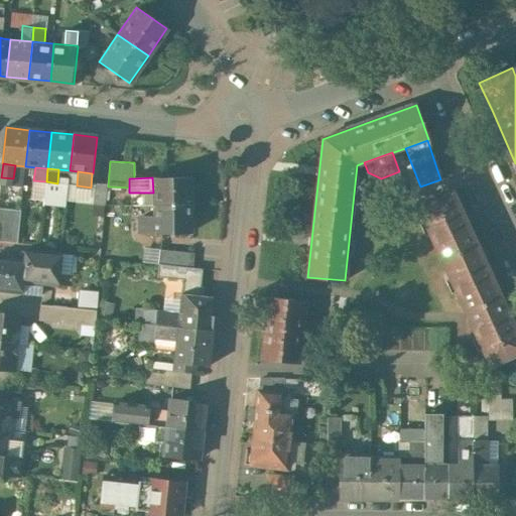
[(190,177),(152,177),(153,192),(153,205),(191,205),(190,177)]
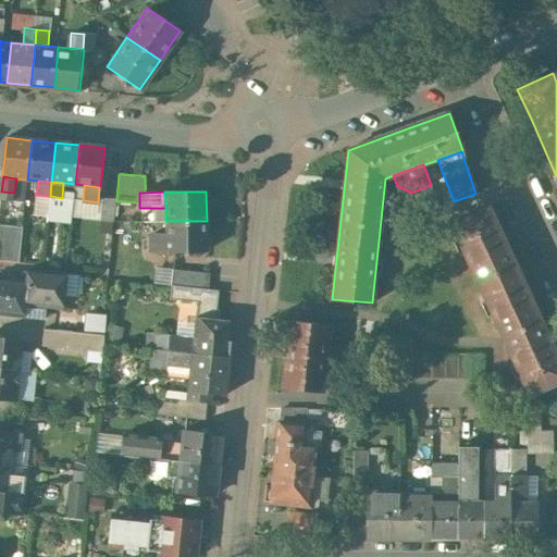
[(116,198),(103,197),(100,221),(113,222),(116,198)]
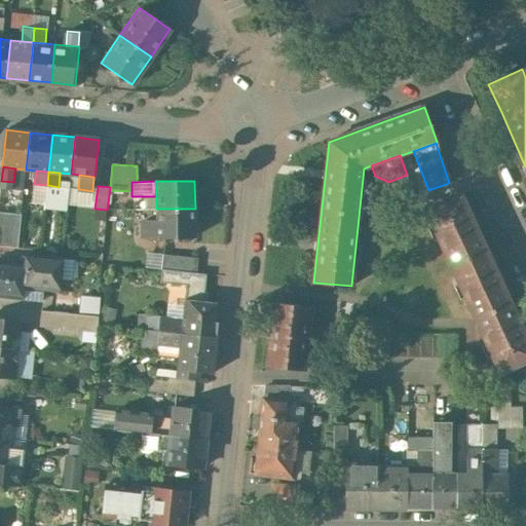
[(473,222),(460,195),(426,211),(500,373),(525,361),(525,337),(523,330),(497,276),(473,222)]
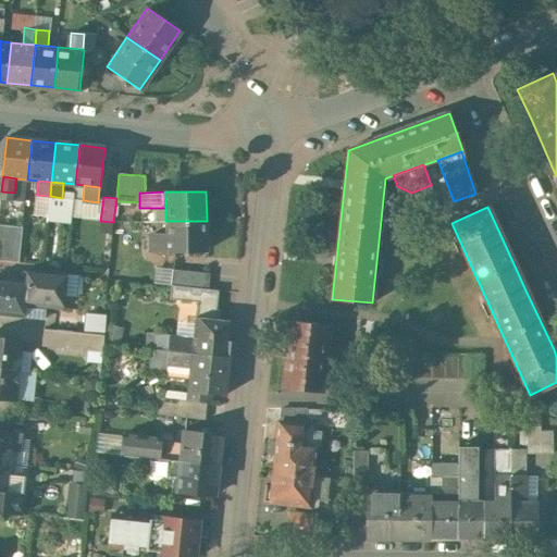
[(207,221),(165,221),(165,236),(165,248),(165,250),(207,249),(207,221)]
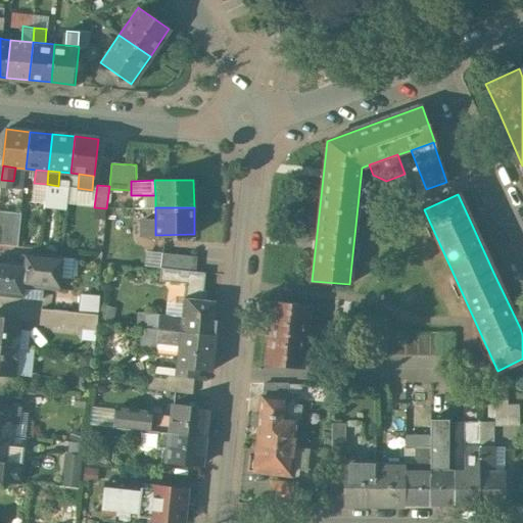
[(20,212),(0,210),(0,244),(17,246),(20,212)]
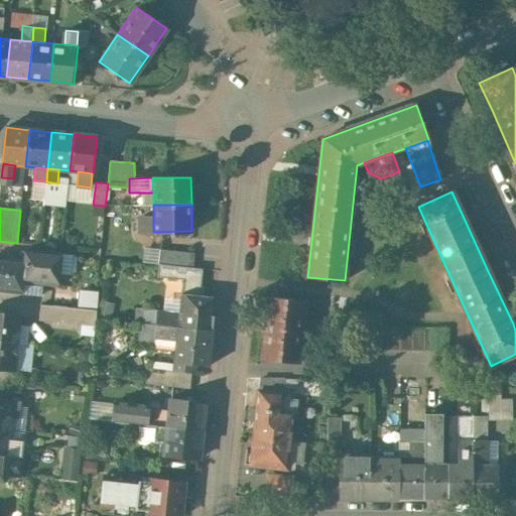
[(153,219),(140,219),(140,230),(153,230),(153,219)]
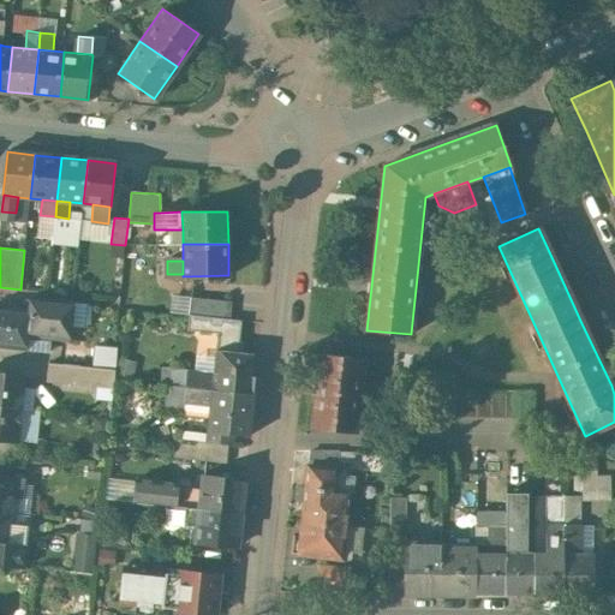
[(73,303),(31,298),(29,310),(27,335),(51,338),(69,340),(73,303)]
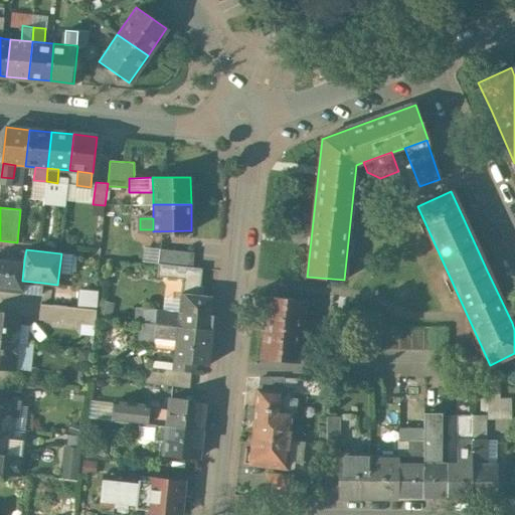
[(195,252),(162,249),(161,264),(194,268),(195,252)]
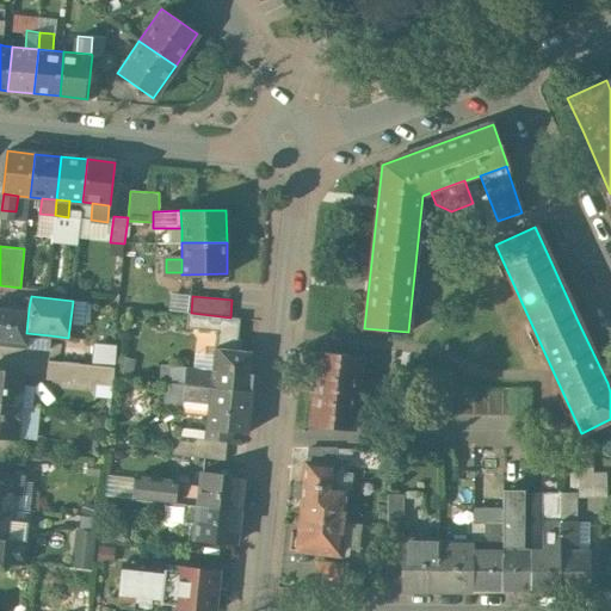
[(29,308),(0,304),(0,343),(49,349),(50,335),(26,333),(29,308)]
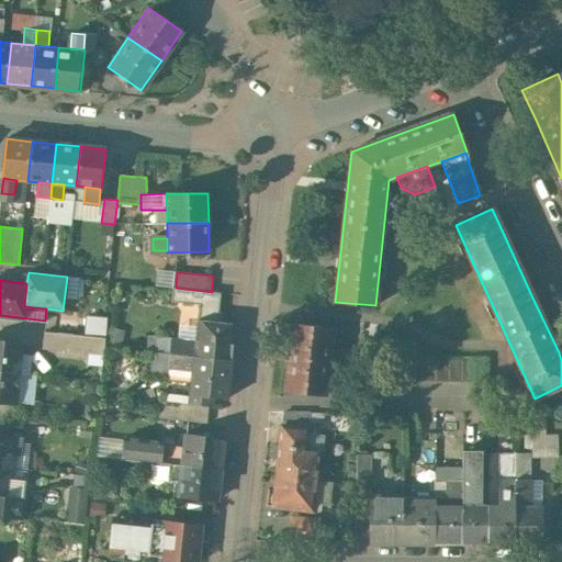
[(108,317),(88,315),(87,336),(105,338),(108,317)]
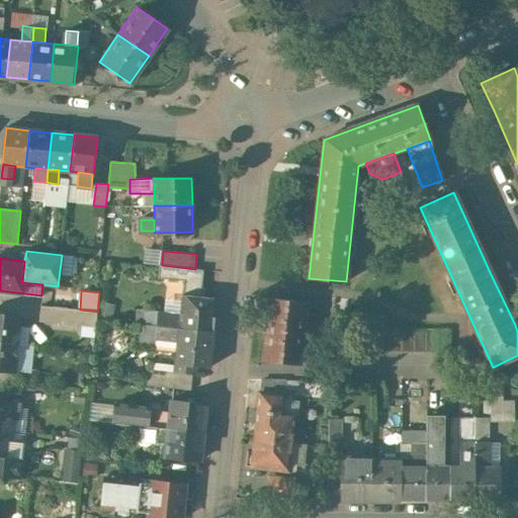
[(217,301),(184,297),(182,317),(180,330),(212,333),(217,301)]
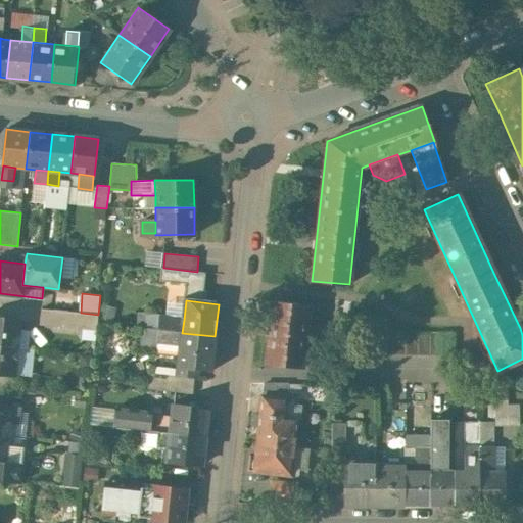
[(308,304),(273,301),(267,363),(302,366),(308,304)]
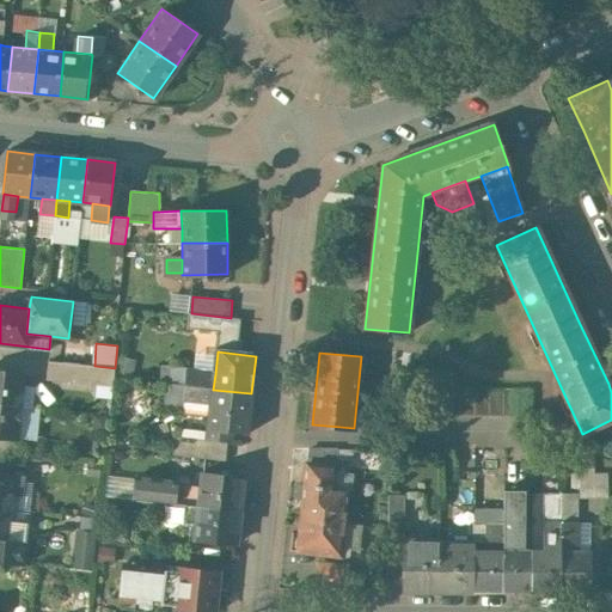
[(95,366),(48,361),(46,381),(112,389),(115,368),(95,366)]
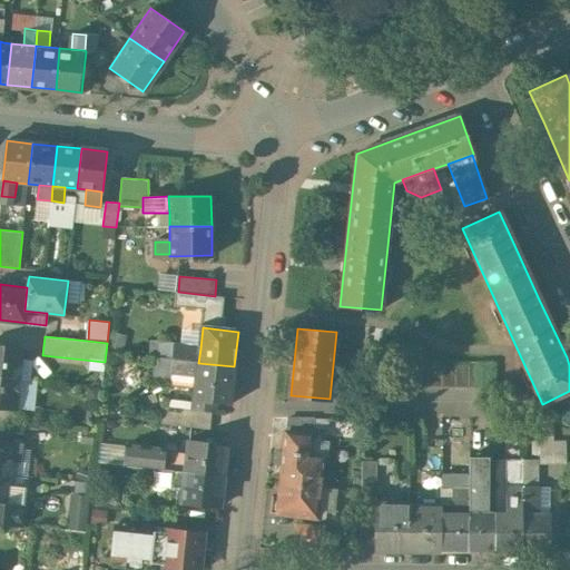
[(200,349),(157,344),(156,357),(198,363),(200,349)]
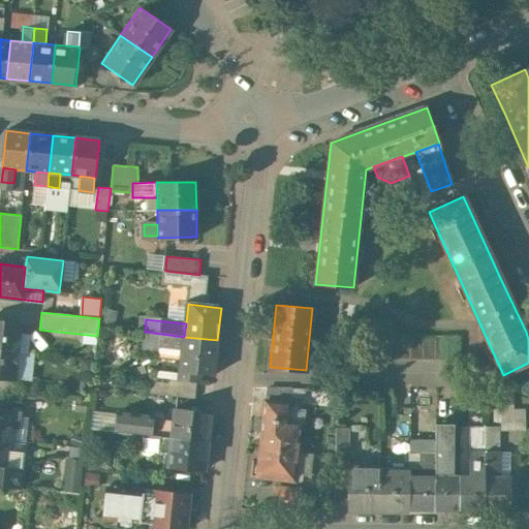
[(22,323),(0,320),(0,350),(19,352),(22,323)]
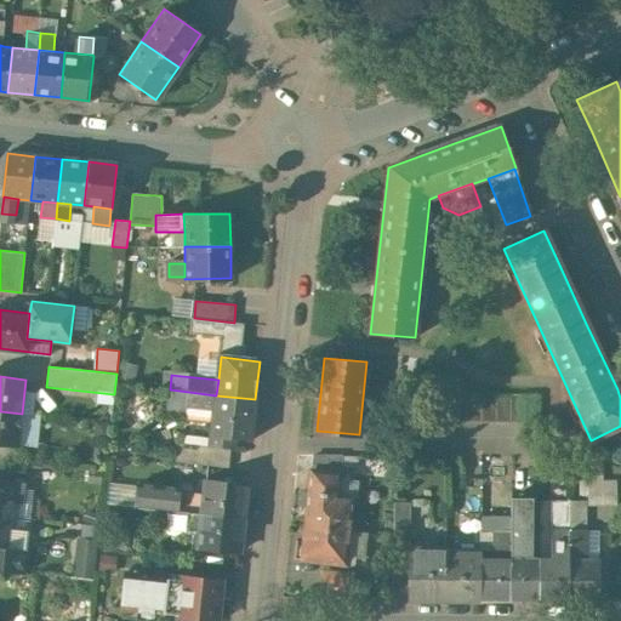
[(216,396),(170,389),(167,414),(187,416),(188,409),(215,411),(216,396)]
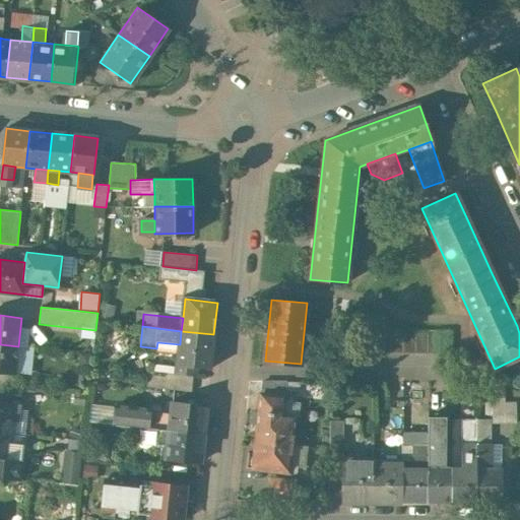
[(452,330),(367,329),(367,352),(452,353),(452,330)]
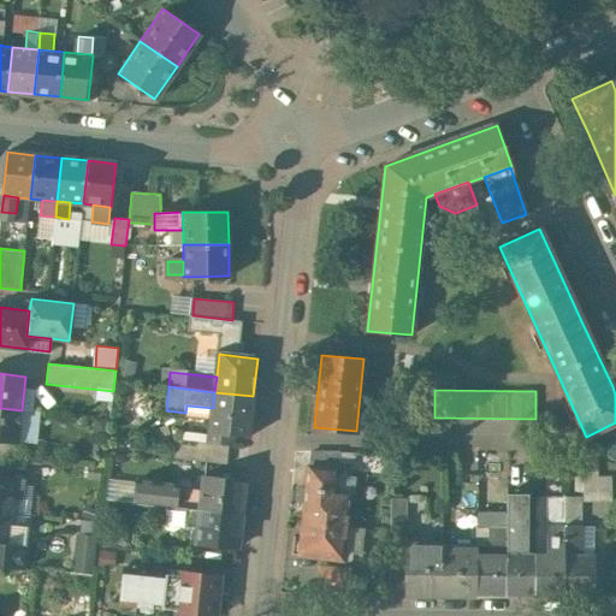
[(253,396),(214,392),(213,408),(211,433),(249,438),(253,396)]
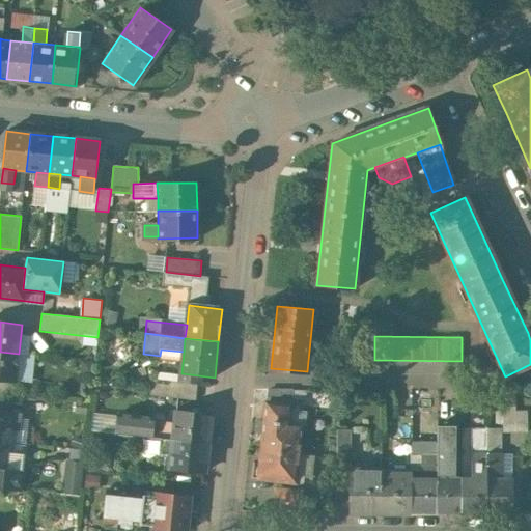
[(19,354),(0,352),(0,381),(16,383),(19,354)]
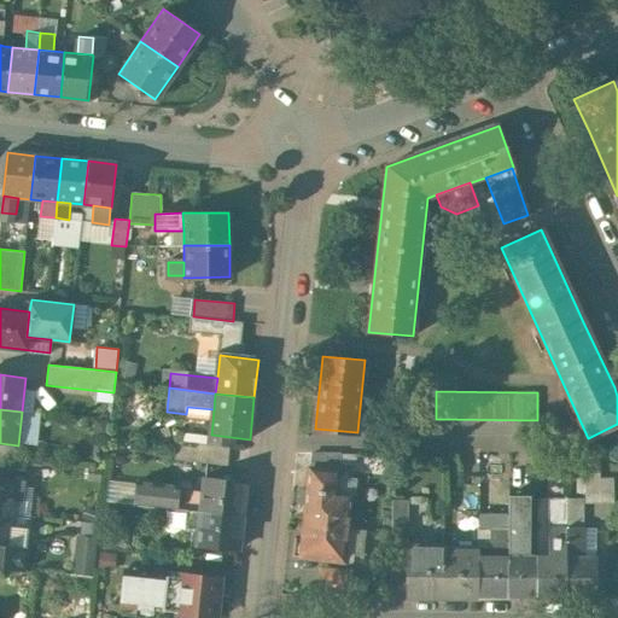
[(53,439),(41,438),(40,458),(52,459),(53,439)]
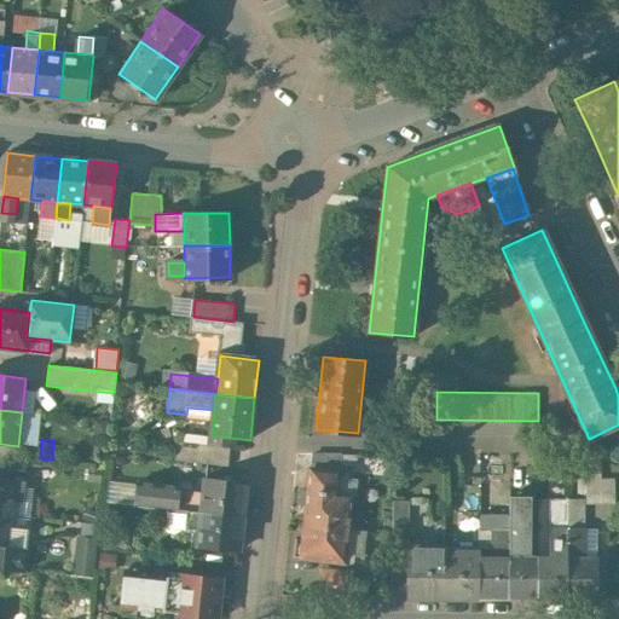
[(342,453),(316,453),(314,469),(340,472),(342,453)]
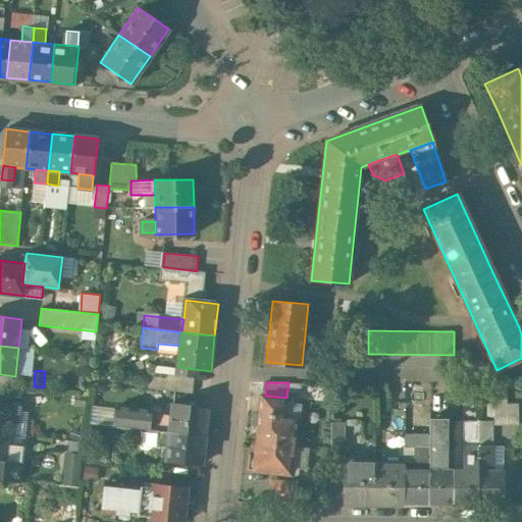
[(265,396),(262,396),(260,413),(284,415),(286,398),(265,396)]
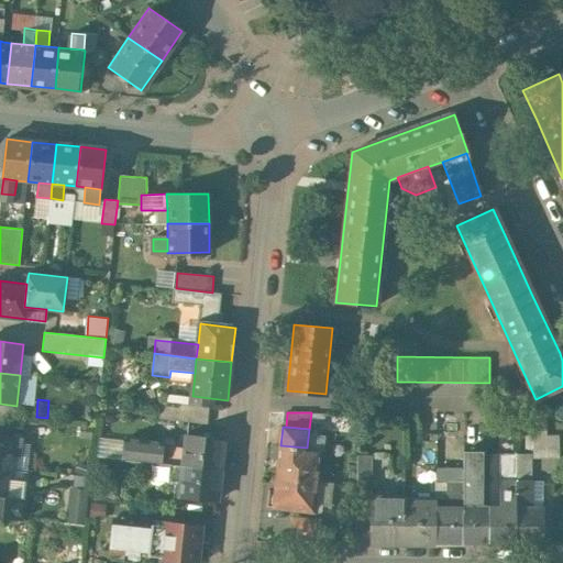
[(91,429),(79,428),(78,438),(90,439),(91,429)]
